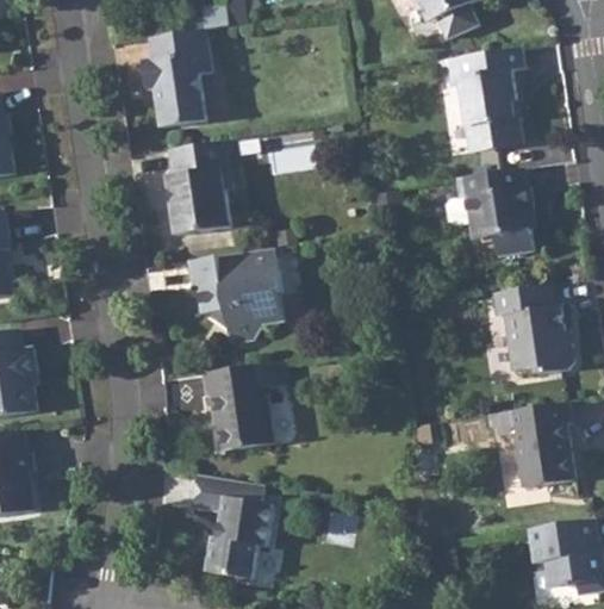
[(416,0),(427,23),(436,18),(446,39),(478,24),(468,4),(477,0),(416,0)]
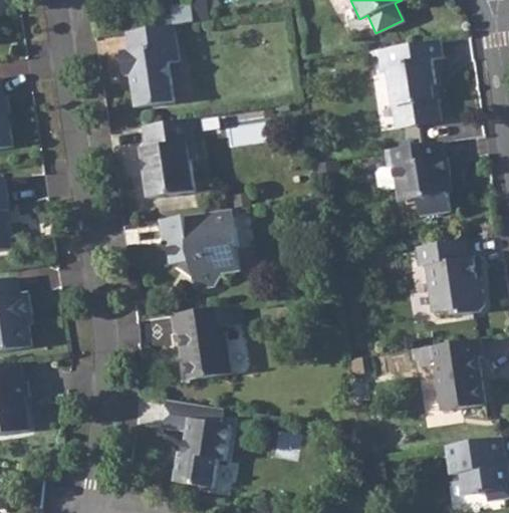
[(188,1),(161,6),(164,25),(190,22),(188,1)]
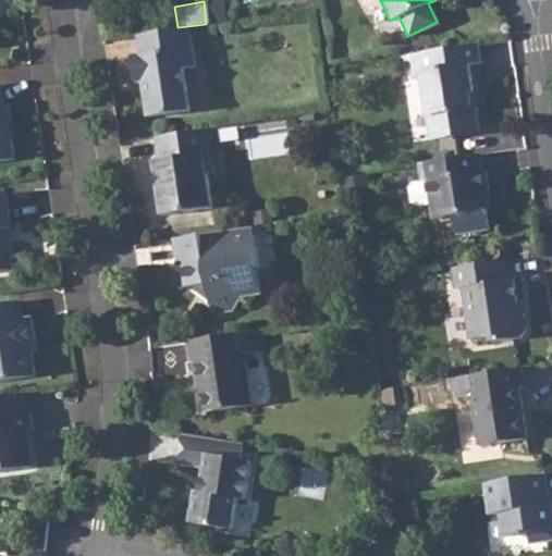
[(178,27),(134,34),(136,52),(122,54),(125,82),(133,82),(134,85),(138,85),(139,93),(135,94),(138,116),(178,111),(171,69),(183,66),(178,27)]
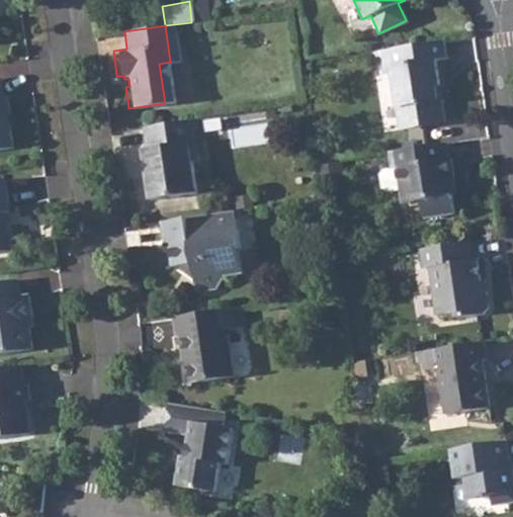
[(440,39),(376,51),(380,74),(390,72),(398,128),(442,121),(431,60),(443,58),(440,39)]
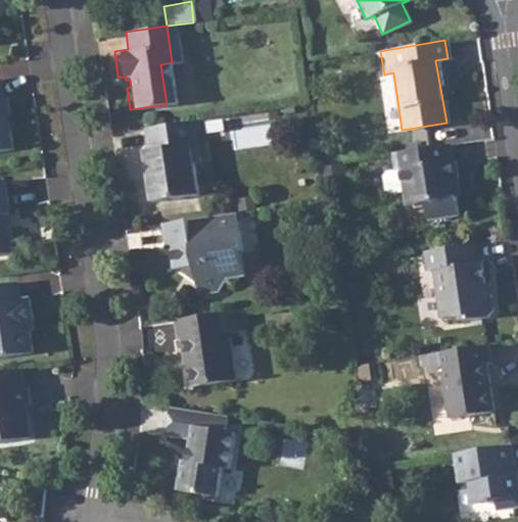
[(0,95),(0,147),(9,146),(3,113),(7,112),(4,94),(0,95)]
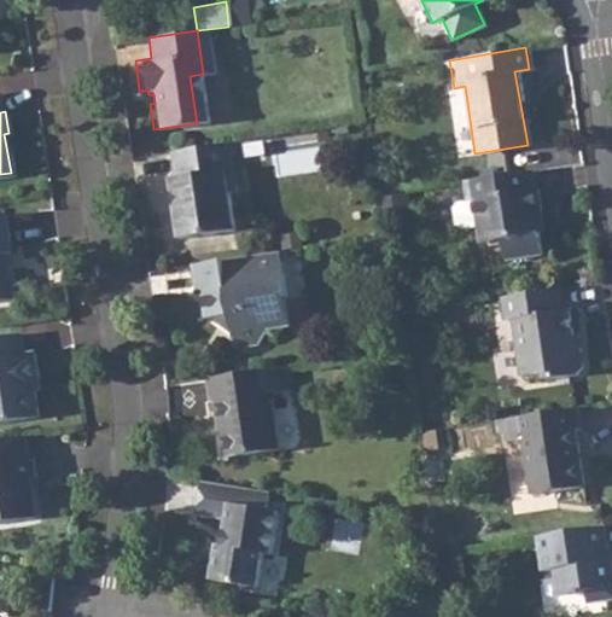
[(238,139),(228,141),(231,153),(240,153),(238,139)]
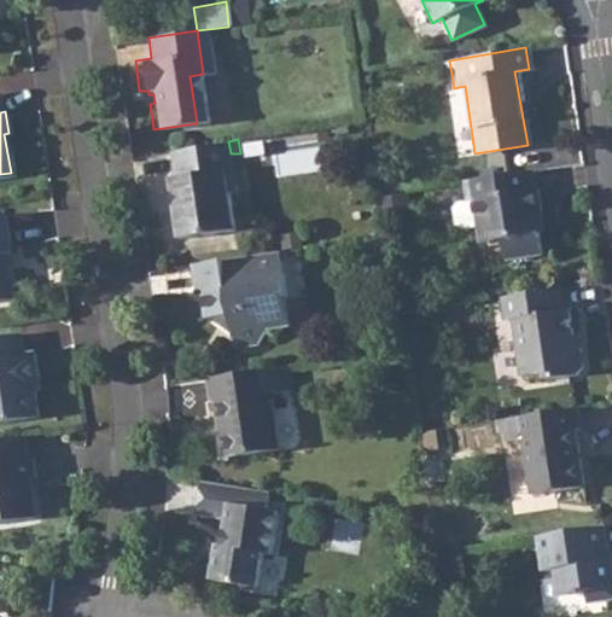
[(228,141),(170,150),(175,175),(168,176),(178,238),(233,230),(228,191),(235,190),(231,153),(228,141)]
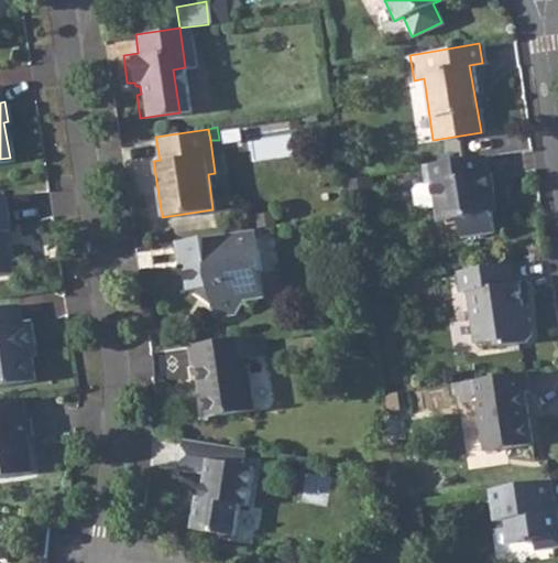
[(482,155),(420,164),(423,183),(416,184),(413,188),(415,204),(419,207),(435,205),(437,220),(456,217),(463,216),(466,235),(492,230),(487,192),(491,192),(488,172),(484,172),(482,155)]
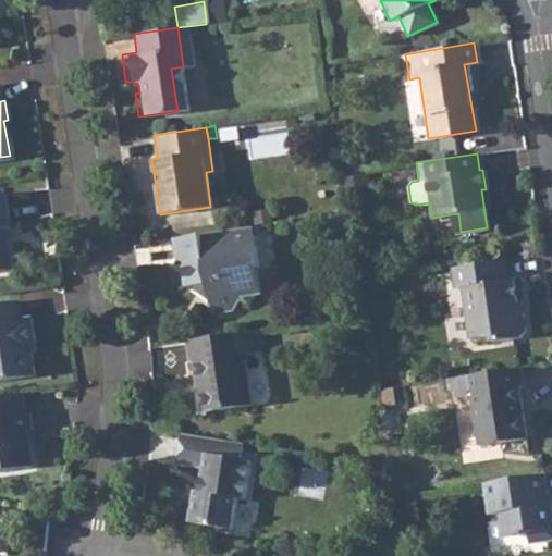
[(458,213),(451,214),(453,234),(461,232),(458,213)]
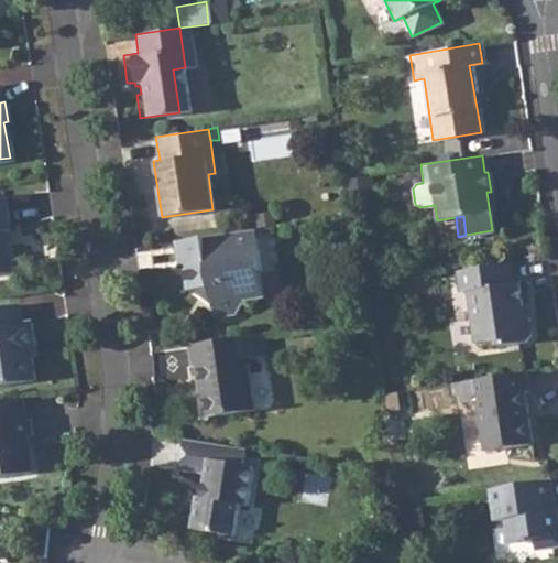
[(254,227),(227,233),(228,241),(255,237),(254,227)]
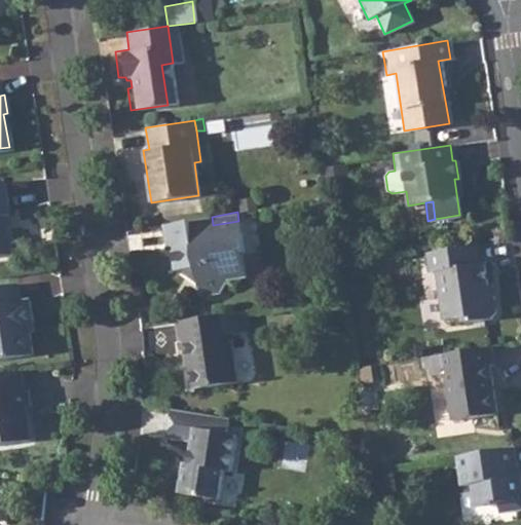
[(212,217),(162,223),(165,247),(171,246),(174,269),(188,266),(194,271),(197,287),(205,293),(210,295),(218,293),(222,289),(226,284),(226,280),(243,278),(239,254),(244,253),(238,221),(213,225),(212,217)]
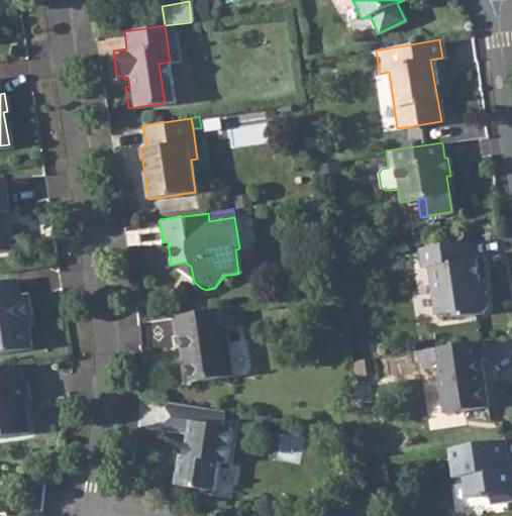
[(467,240),(417,248),(419,268),(425,266),(434,314),(452,310),(453,318),(478,313),(485,304),(482,290),(474,291),(473,283),(477,282),(474,259),(470,258),(467,240)]
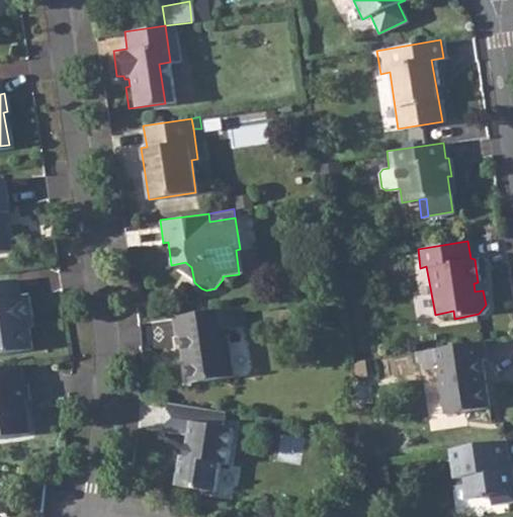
[(23,327),(21,317),(28,315),(25,296),(16,297),(13,279),(0,280),(0,352),(27,348),(23,327)]
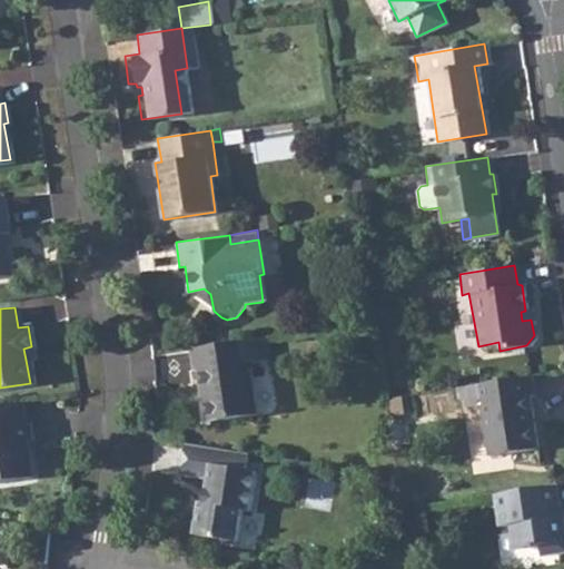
[(530,311),(525,311),(521,312),(522,321),(531,320),(530,311)]
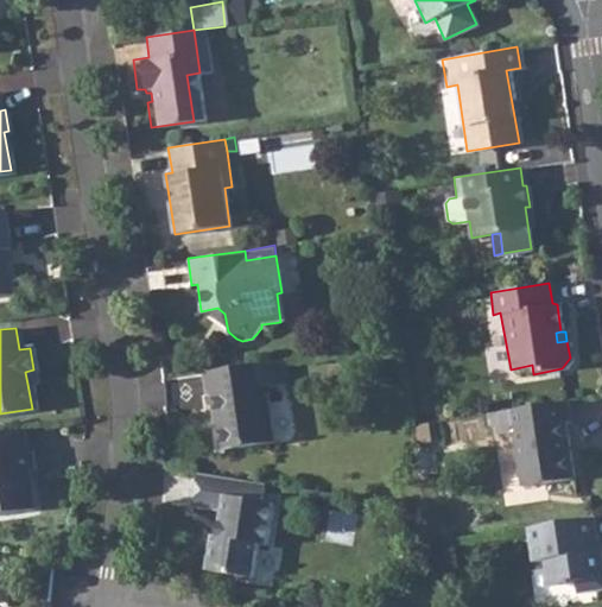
[(260,360),(201,368),(203,392),(210,391),(219,448),(271,440),(264,385),(283,383),(279,358),(260,360)]
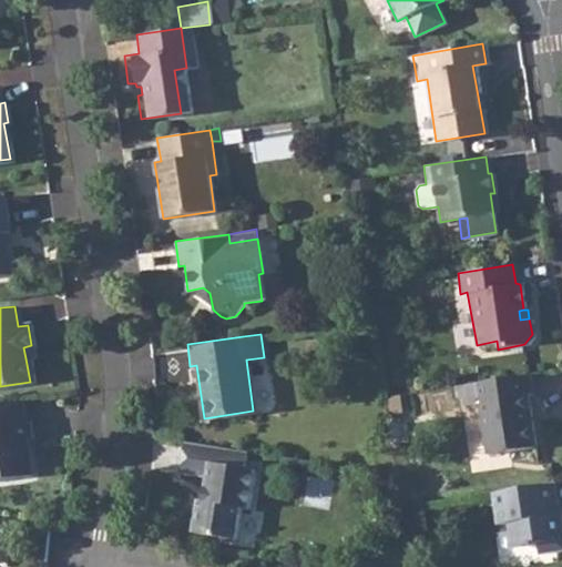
[(31,345),(23,347),(26,358),(33,357),(31,345)]
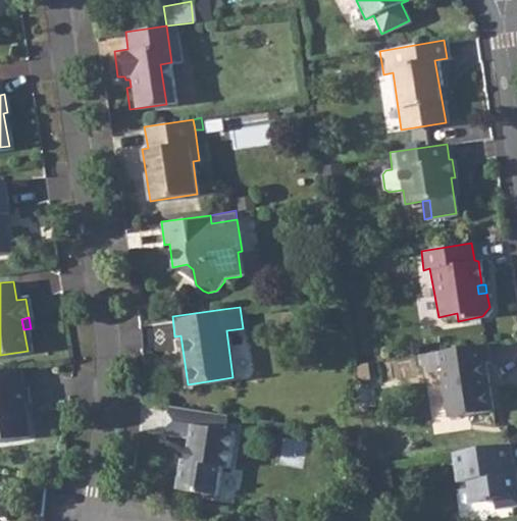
[(484,344),(436,350),(440,367),(446,417),(489,410),(481,361),(486,360),(484,344)]
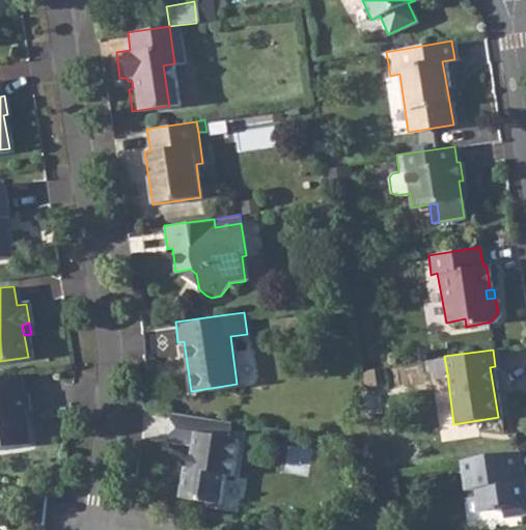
[(444,356),(424,359),(425,369),(432,368),(433,375),(447,373),(444,356)]
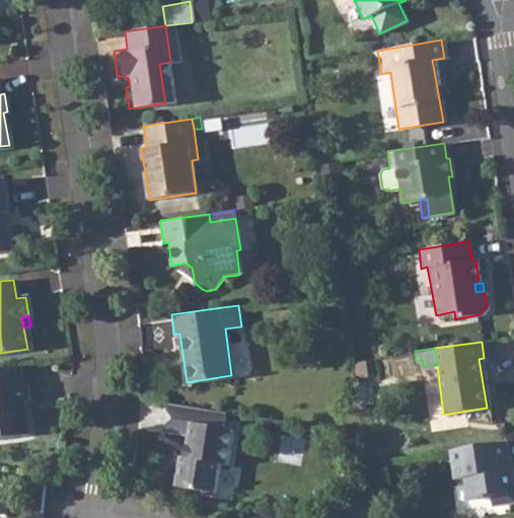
[(17,366),(0,368),(0,438),(27,435),(22,401),(27,401),(25,382),(19,383),(17,366)]
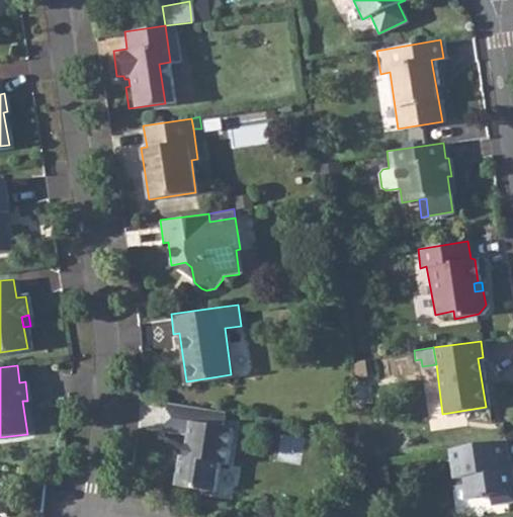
[(222,409),(165,399),(160,429),(186,433),(182,455),(176,454),(172,485),(211,491),(218,460),(224,462),(230,426),(220,424),(222,409)]
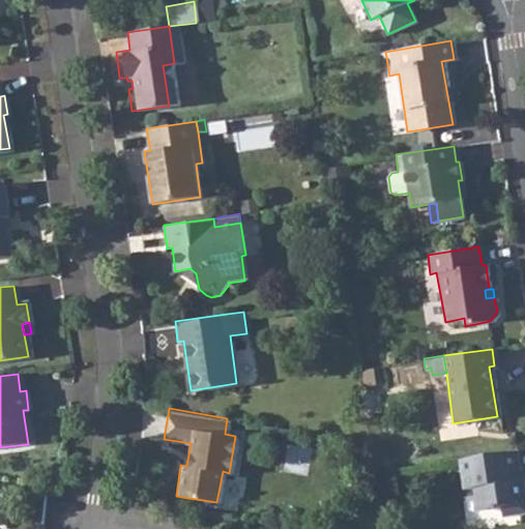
[(514,450),(457,459),(461,487),(471,485),(475,508),(498,505),(500,517),(524,512),(524,499),(522,477),(514,478),(513,468),(516,467),(514,450)]
